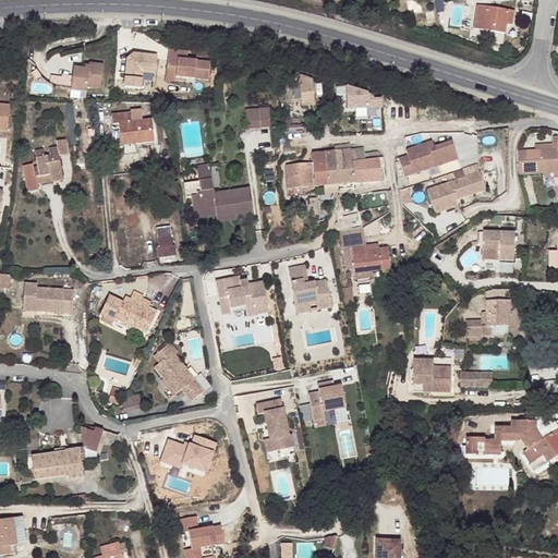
[(507,24),(509,11),(478,7),(474,29),(505,34),(507,24)]
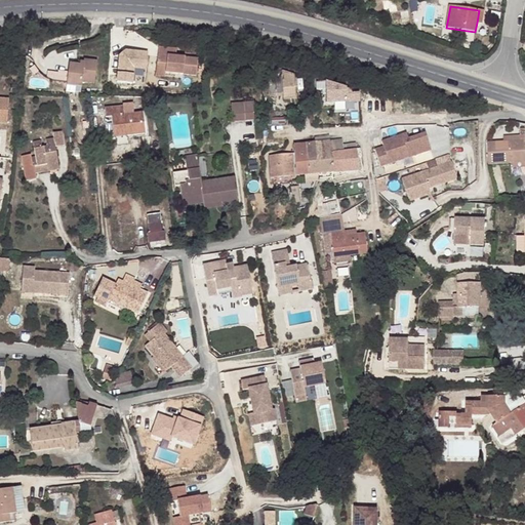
[(175,55),(175,51),(175,47),(158,46),(157,64),(172,65),(172,71),(184,72),(197,73),(198,57),(186,55),(175,55)]
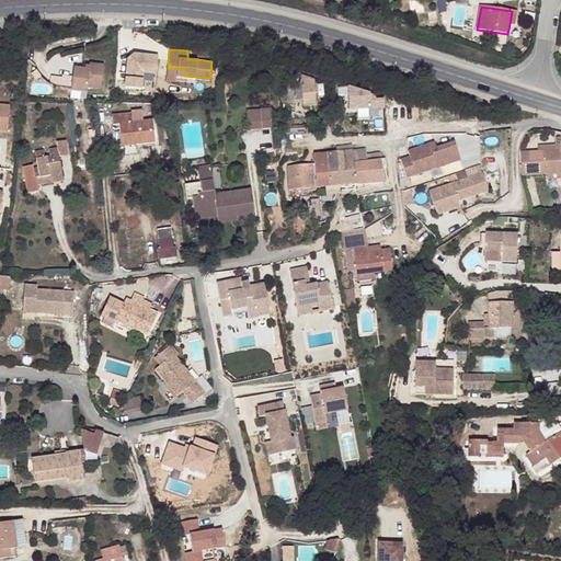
[(90,65),(90,66),(89,69),(84,69),(73,68),(71,90),(87,92),(88,88),(101,89),(104,67),(90,65)]
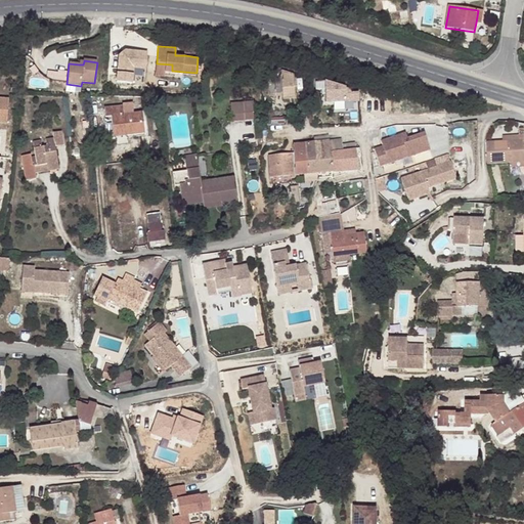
[(172,64),(157,63),(156,75),(182,77),(183,72),(172,71),(172,64)]
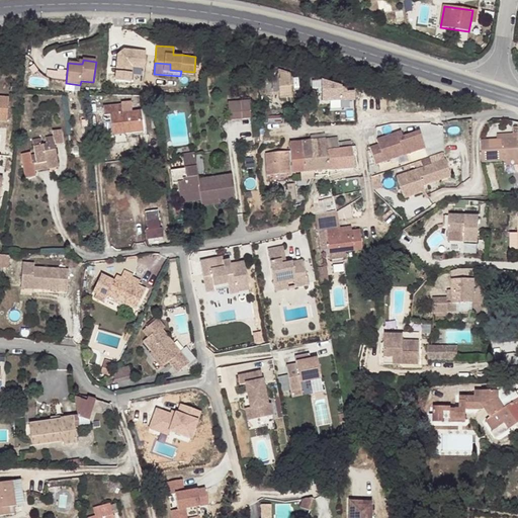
[(268,95),(279,95),(279,71),(267,71),(268,95)]
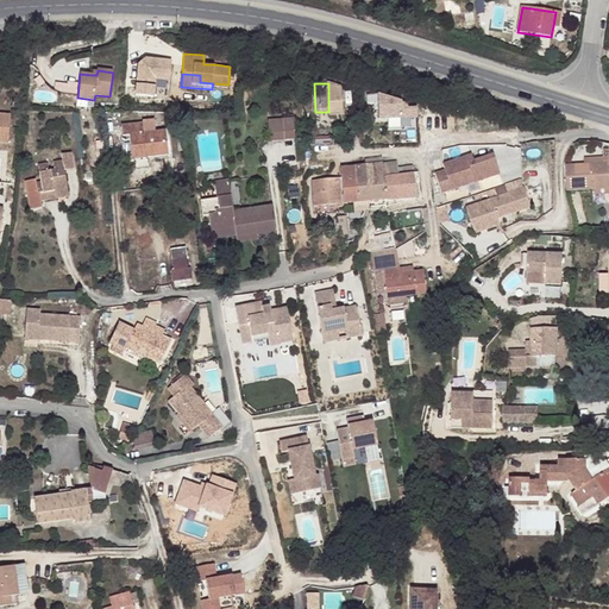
[(331,115),(345,114),(343,83),(328,85),(331,115)]
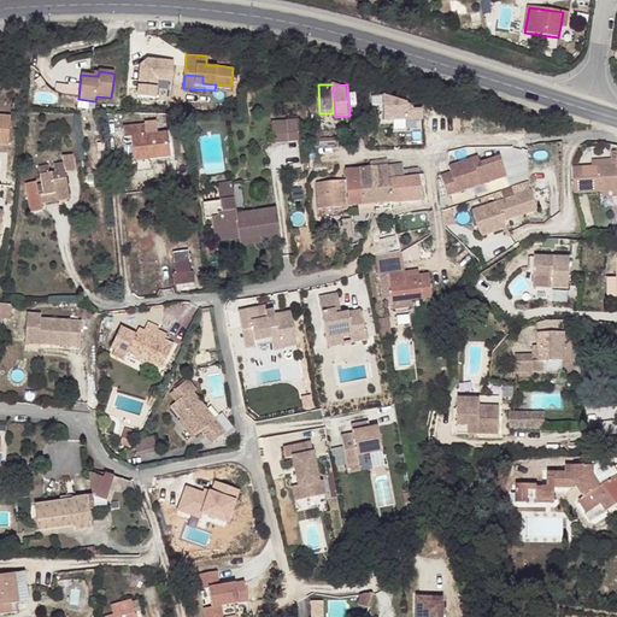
[(275,144),(299,141),(298,119),(274,121),(275,144)]
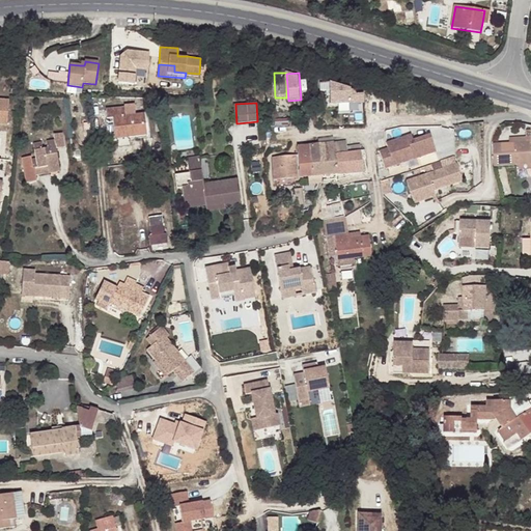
[(130,137),(149,134),(147,113),(126,115),(124,108),(106,110),(107,118),(113,118),(115,133),(129,132),(130,137)]
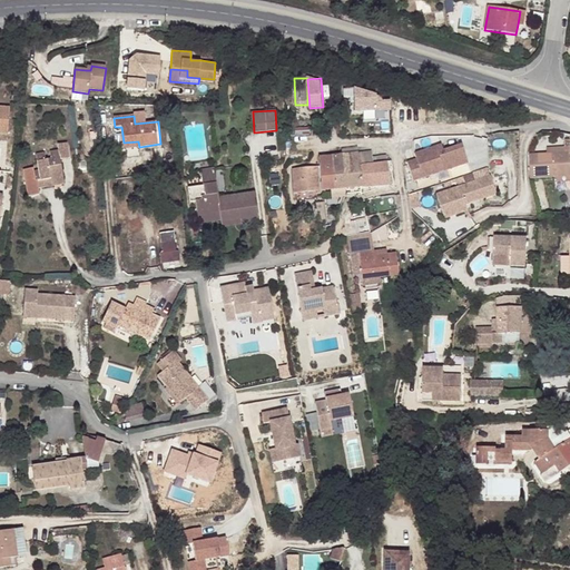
[(404,125),(399,121),(385,117),(383,124),(381,129),(399,136),(404,125)]
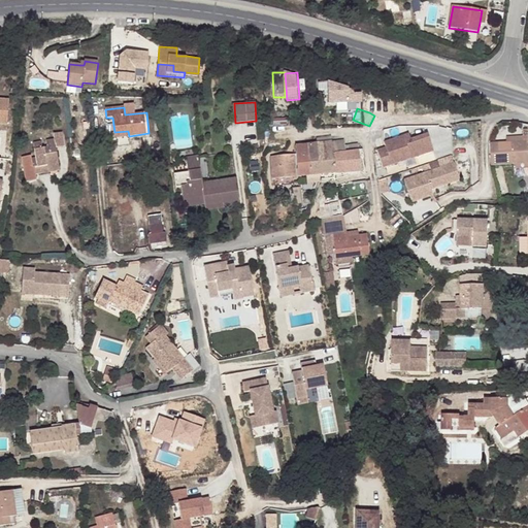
[(55,138),(56,145),(64,144),(62,132),(54,133),(55,138)]
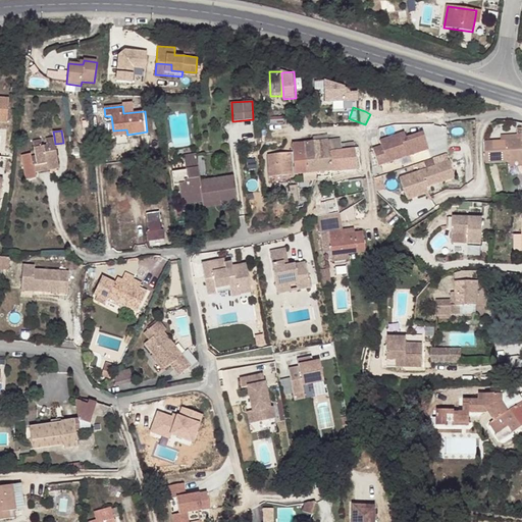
[(382,146),(373,148),(379,165),(429,149),(424,132),(407,138),(402,139),(400,134),(380,140),(382,146)]
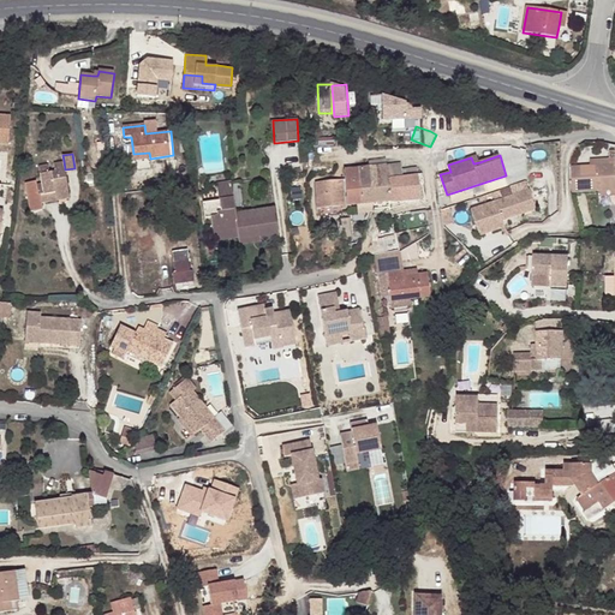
[(43,191),(43,193),(67,189),(65,169),(64,161),(54,162),(55,171),(49,172),(48,163),(40,165),(43,191)]
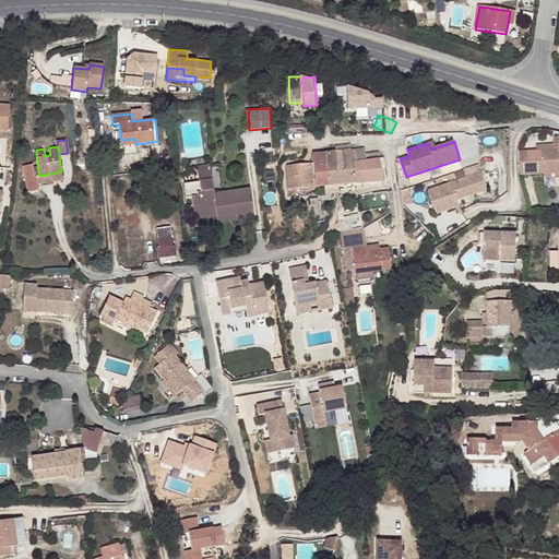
[(352,150),(335,151),(336,164),(353,163),(352,150)]
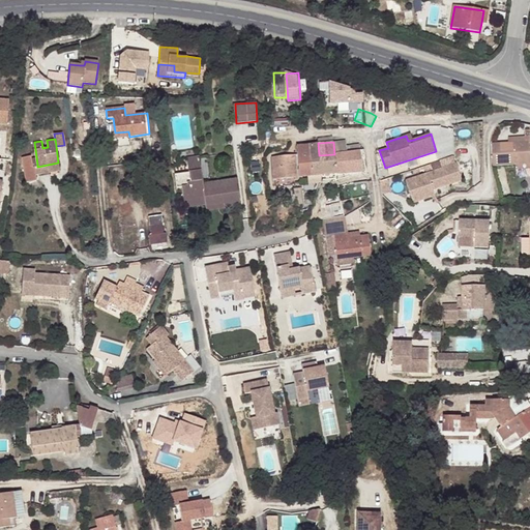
[(529,142),(509,143),(493,144),(493,149),(494,165),(517,164),(529,163),(529,142)]
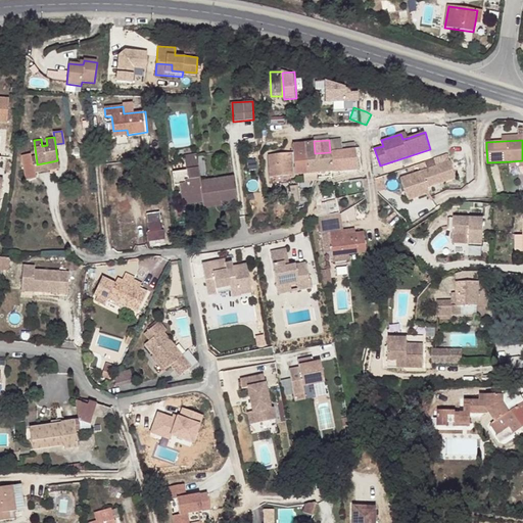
[(292,143),(293,152),(295,175),(302,175),(317,173),(315,153),(314,141),(292,143)]
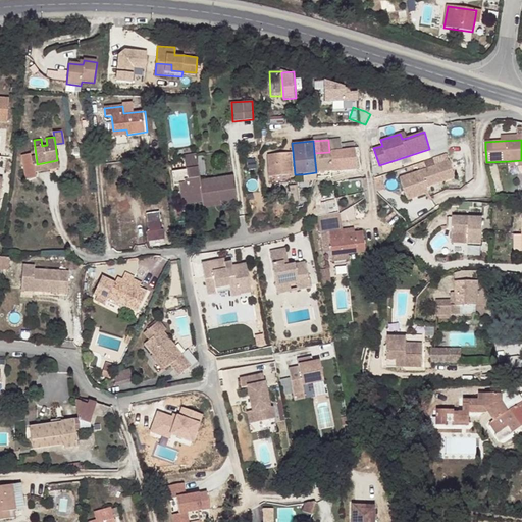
[(341,150),(355,149),(355,142),(341,144),(341,150)]
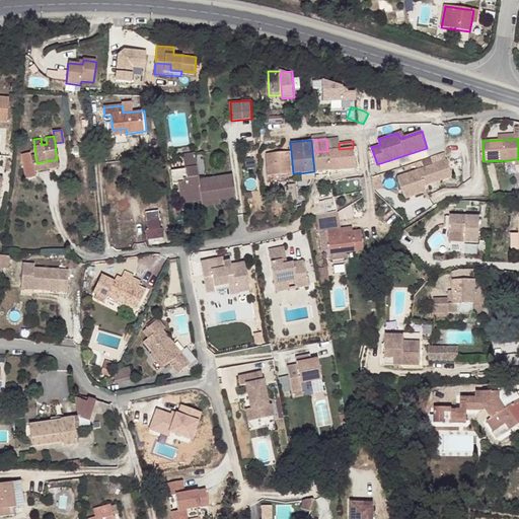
[(353,148),(339,149),(331,151),(327,151),(328,170),(355,168),(353,148)]
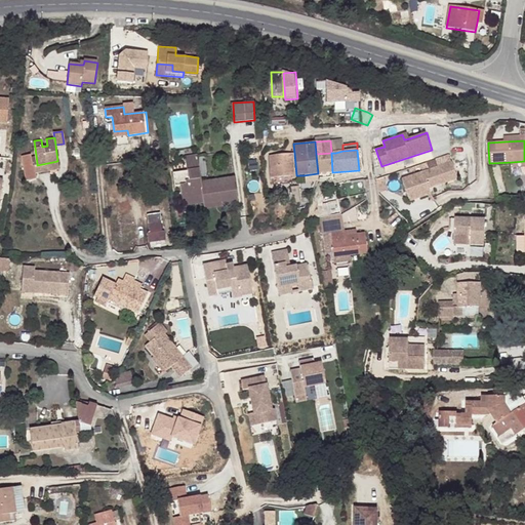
[(187,171),(200,169),(198,153),(186,155),(187,171)]
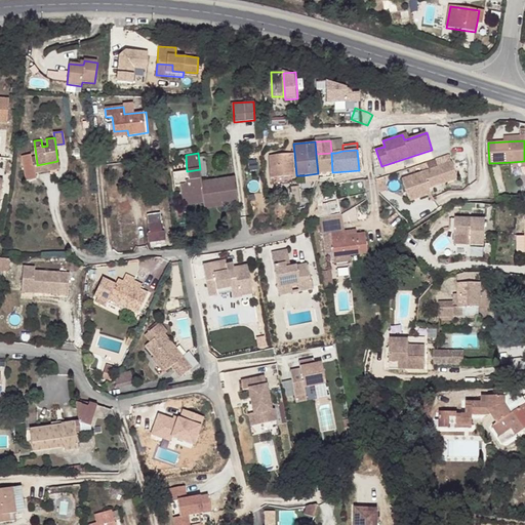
[(296,175),(294,153),(269,155),(271,178),(296,175)]
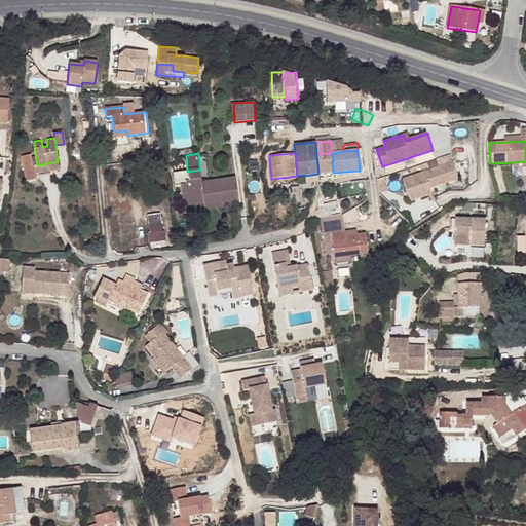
[(333,173),(332,153),(316,154),(318,174),(333,173)]
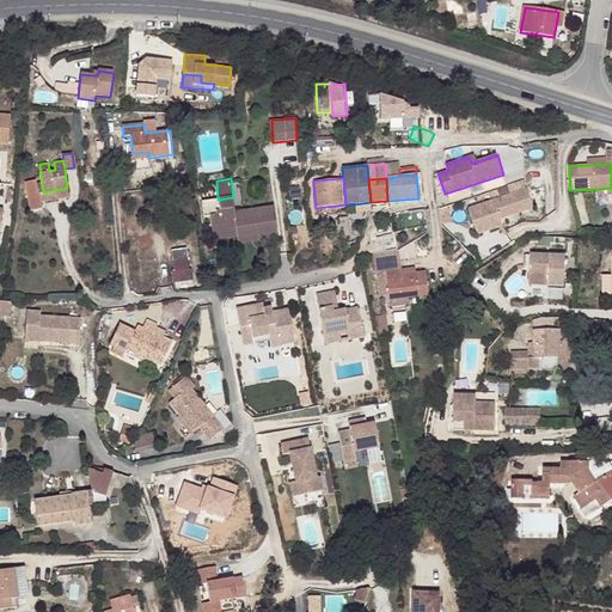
[(47,213),(44,199),(43,193),(43,190),(38,190),(38,185),(28,188),(32,215),(47,213)]
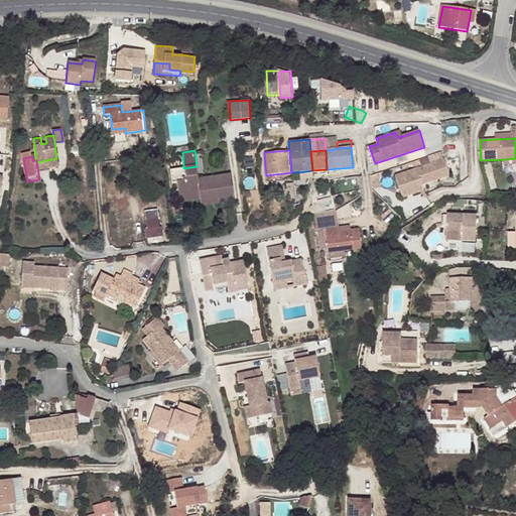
[(57,164),(56,158),(36,162),(37,167),(57,164)]
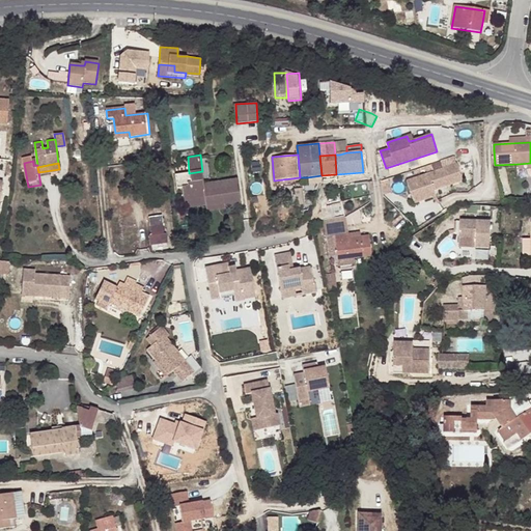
[(458,164),(408,179),(414,201),(436,194),(434,189),(464,179),(458,164)]
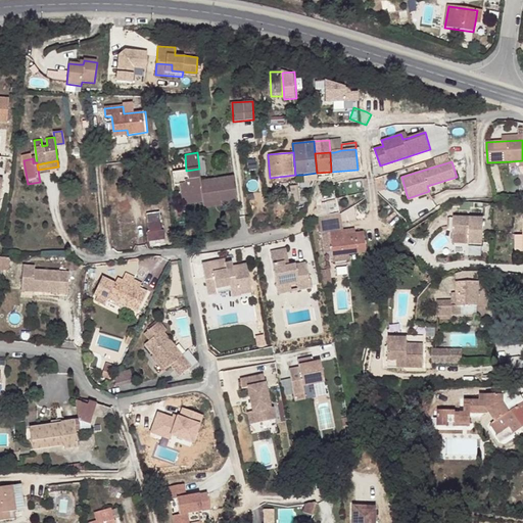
[(201,194),(203,202),(222,200),(222,205),(237,203),(233,176),(200,180),(199,169),(186,171),(174,172),(175,185),(180,185),(181,193),(190,192),(191,196),(201,194)]
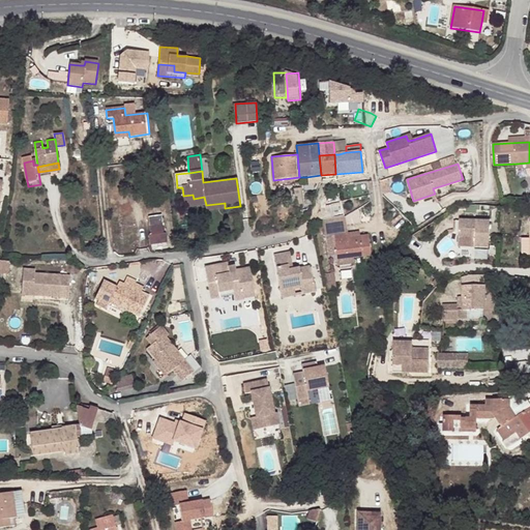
[(300,197),(293,198),(294,210),(303,209),(300,188),(299,188),(300,197)]
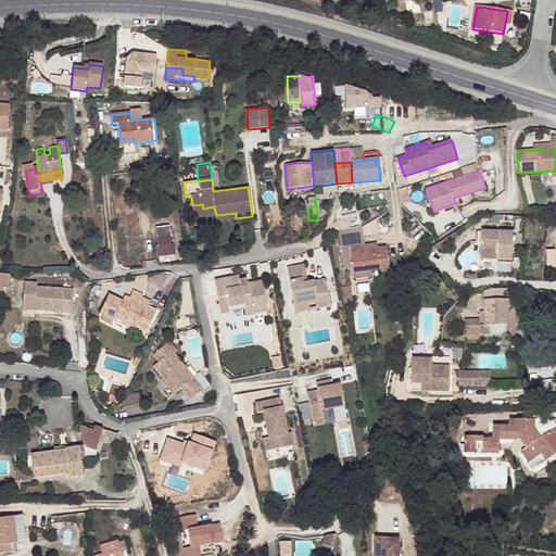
[(339,211),(339,217),(356,214),(354,202),(341,203),(340,209),(339,211)]
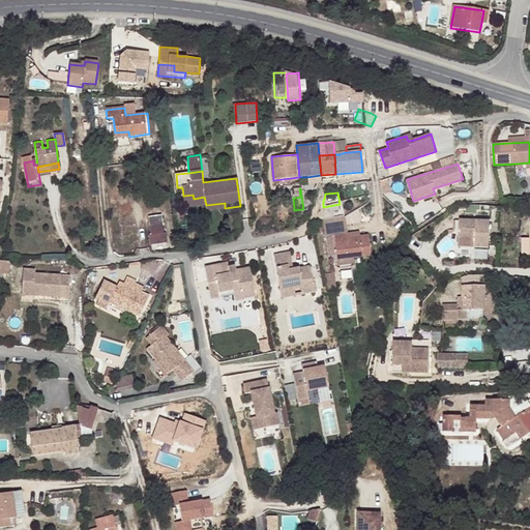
[(193,195),(183,196),(184,208),(206,205),(204,197),(194,199),(193,195)]
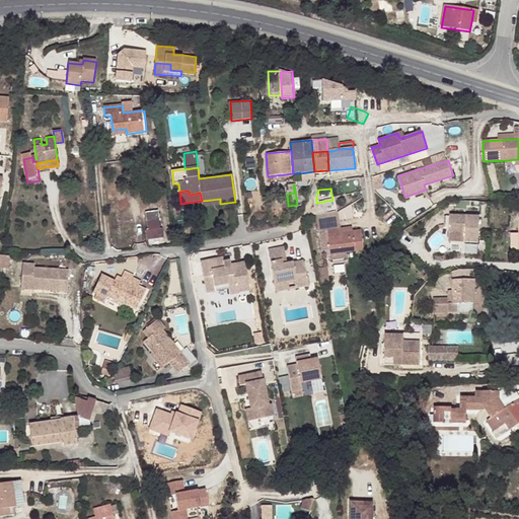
[(158,211),(146,213),(149,230),(146,230),(147,239),(165,237),(163,228),(160,228),(158,211)]
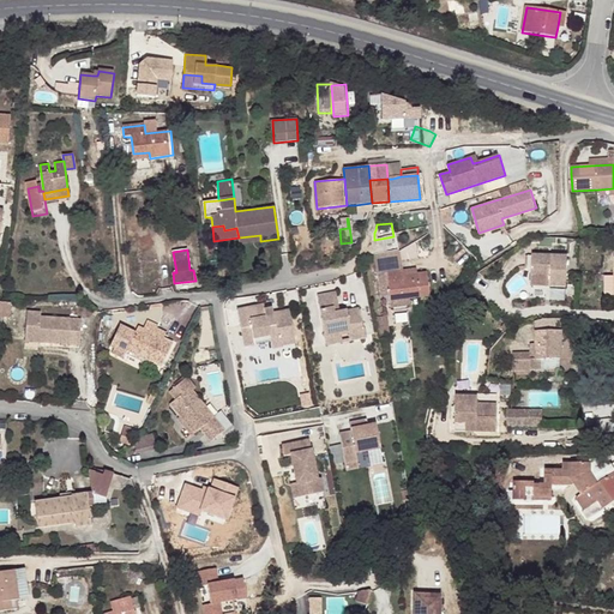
[(386,254),(375,256),(377,264),(379,264),(380,268),(378,268),(378,271),(389,270),(387,263),(402,260),(401,252),(386,254)]
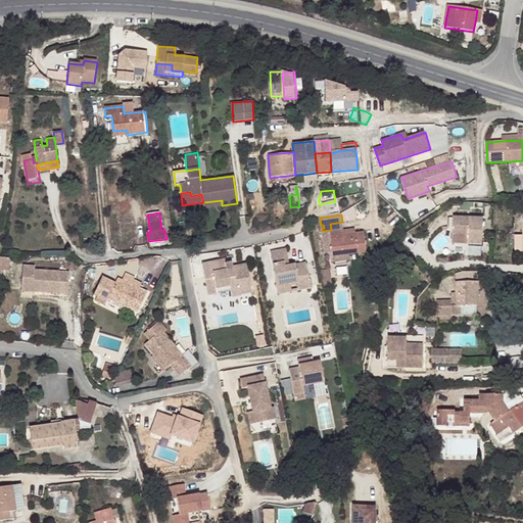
[(452,218),(450,235),(468,236),(468,244),(483,245),(484,220),(452,218)]
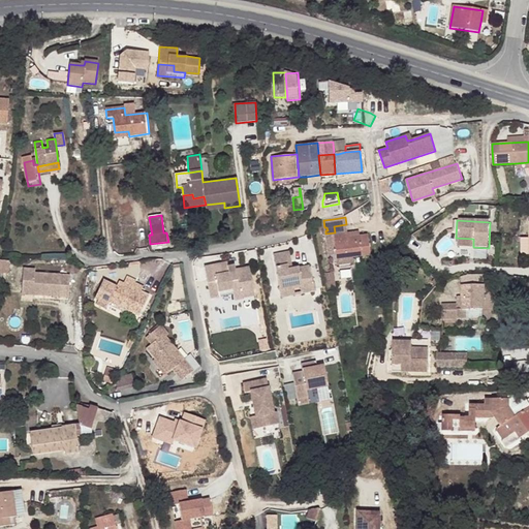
[(348,234),(328,236),(330,255),(337,254),(338,265),(354,262),(354,256),(371,254),(368,235),(348,237),(348,234)]
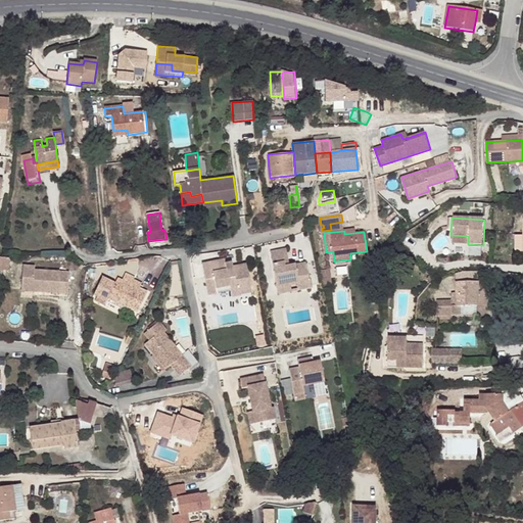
[(481,256),(482,246),(470,245),(469,254),(481,256)]
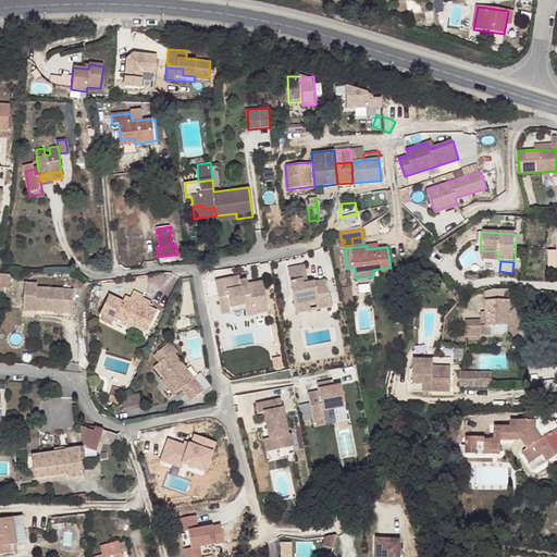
[(318,301),(319,309),(330,308),(325,288),(324,281),(309,283),(306,267),(288,270),(296,305),(318,301)]
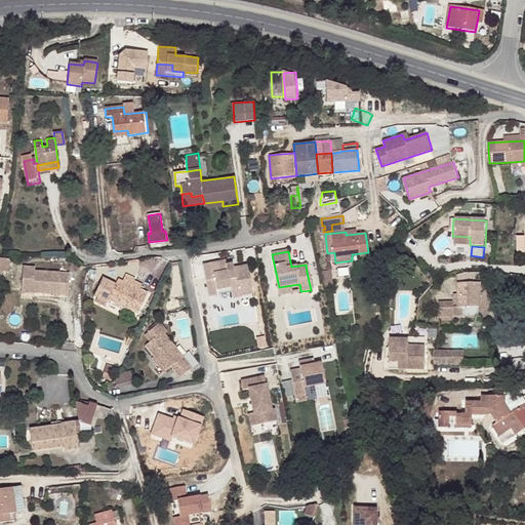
[(9,255),(0,254),(0,266),(8,266),(9,255)]
